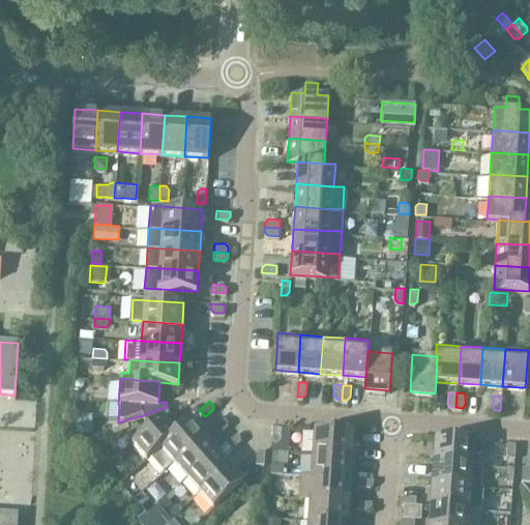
[(146,458),(149,455),(176,432),(175,432),(163,416),(169,412),(167,407),(143,415),(147,428),(143,432),(133,441),(146,458)]
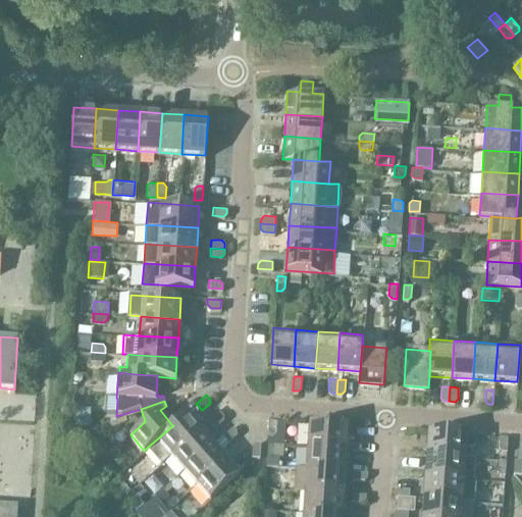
[(88,409),(72,409),(73,427),(88,426),(88,409)]
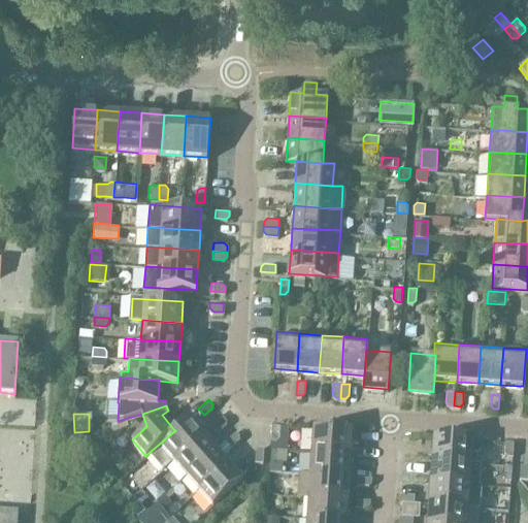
[(212,425),(218,431),(227,424),(227,420),(223,416),(212,425)]
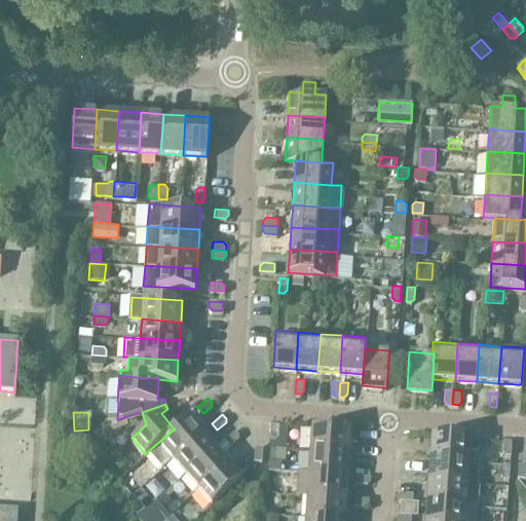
[(161,467),(173,457),(201,432),(188,416),(174,429),(175,429),(148,451),(161,467)]
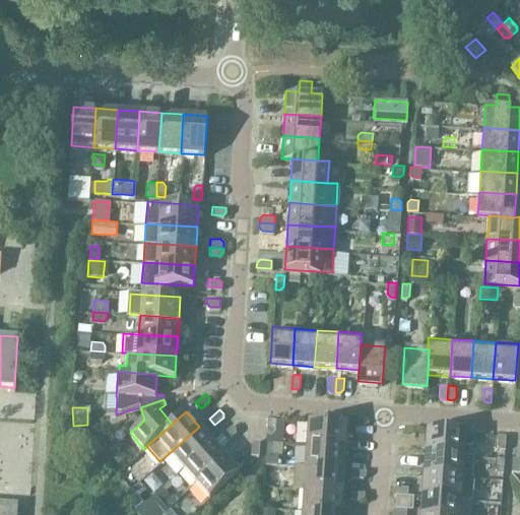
[(132,414),(121,425),(129,433),(130,433),(140,424),(132,414)]
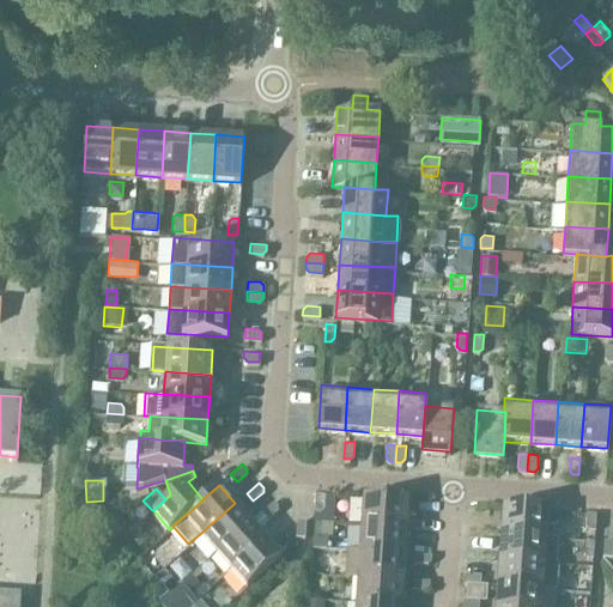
[(317,492),(316,509),(322,509),(326,507),(327,493),(317,492)]
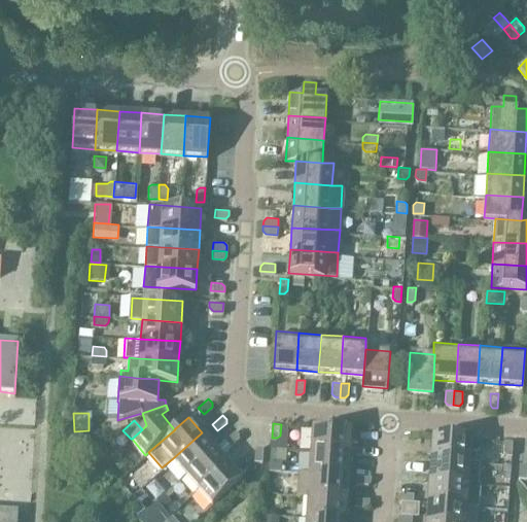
[(312,426),(310,449),(350,452),(351,428),(312,426)]
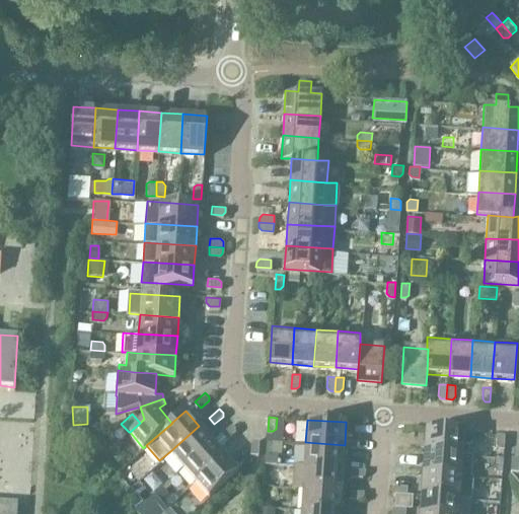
[(221,432),(227,439),(235,432),(235,427),(231,424),(221,432)]
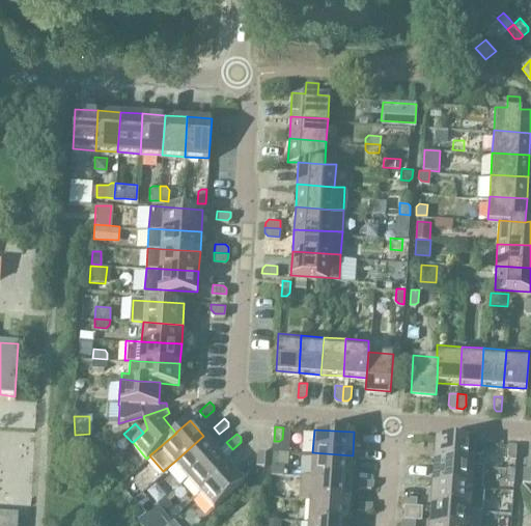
[(174,462),(187,476),(217,451),(203,436),(174,462)]
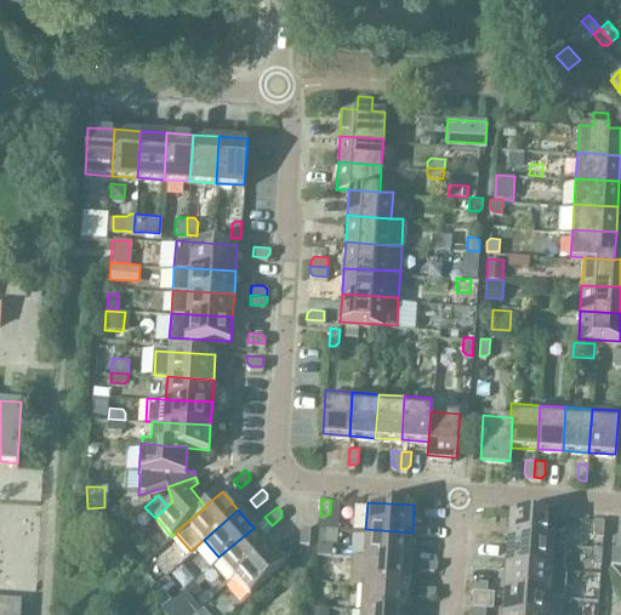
[(510,512),(507,539),(553,542),(554,529),(560,530),(565,527),(565,516),(556,514),(513,512),(510,512)]
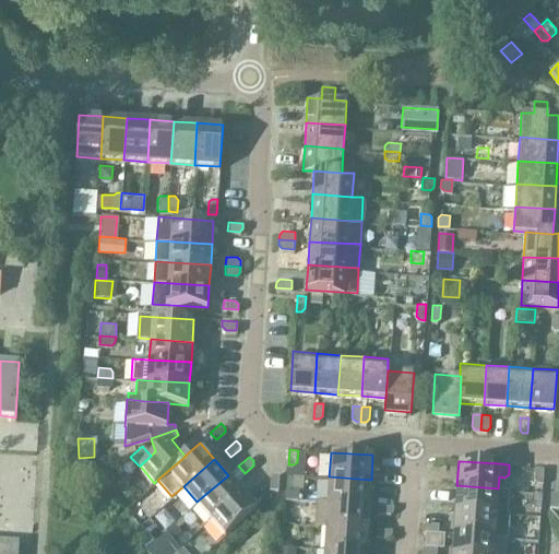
[(98,467),(87,476),(100,490),(110,480),(98,467)]
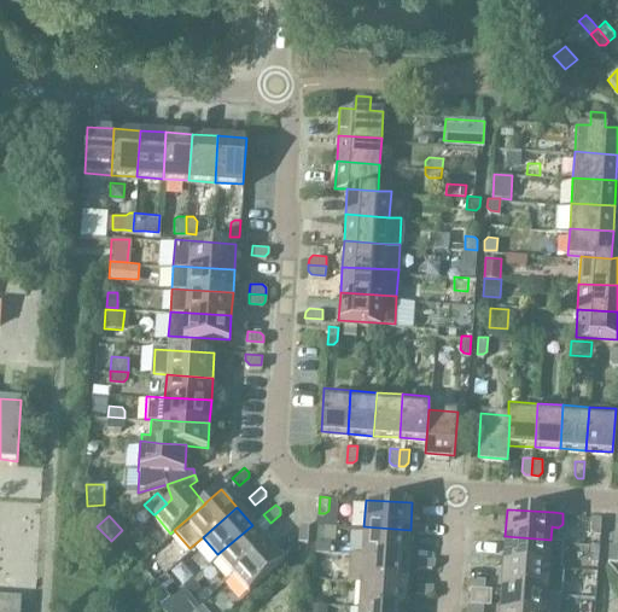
[(590,529),(594,532),(600,532),(601,516),(592,516),(590,529)]
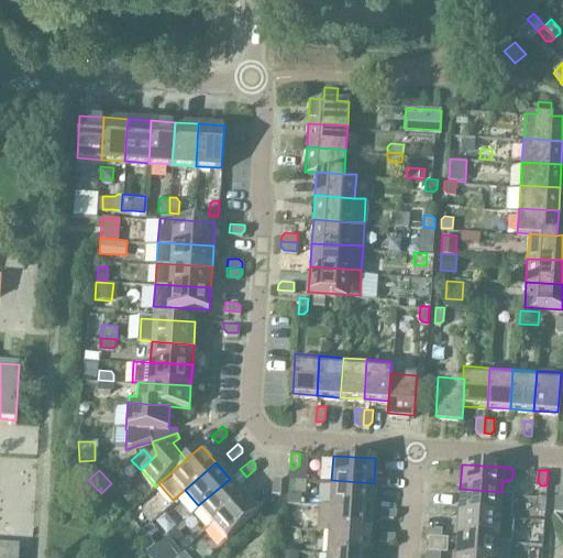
[(271,491),(277,492),(278,492),(280,477),(275,477),(272,479),(271,491)]
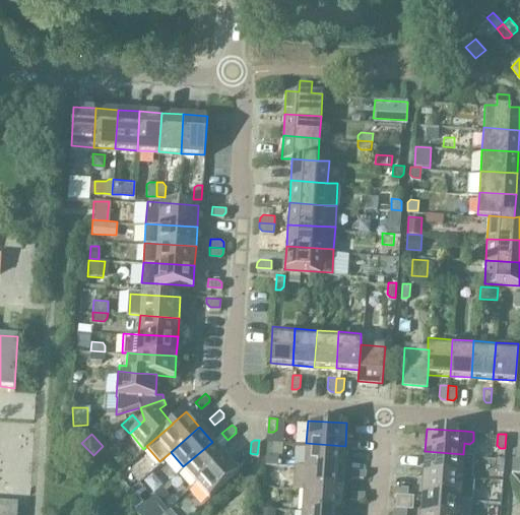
[(264,457),(264,462),(277,463),(278,455),(274,455),(275,452),(275,441),(267,440),(267,450),(264,457)]
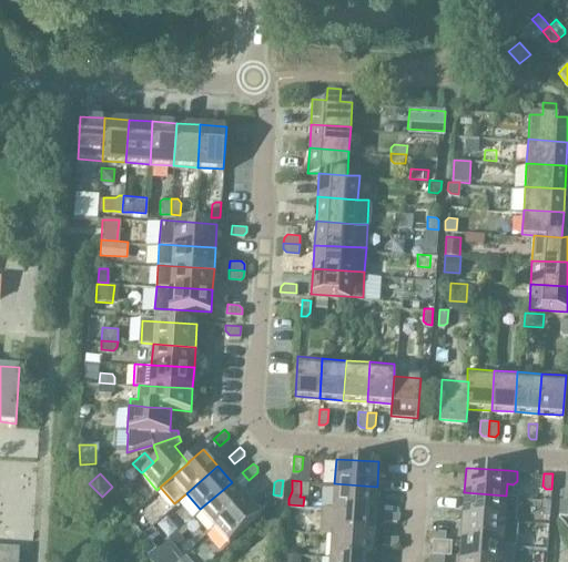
[(200,509),(214,525),(245,498),(232,482),(200,509)]
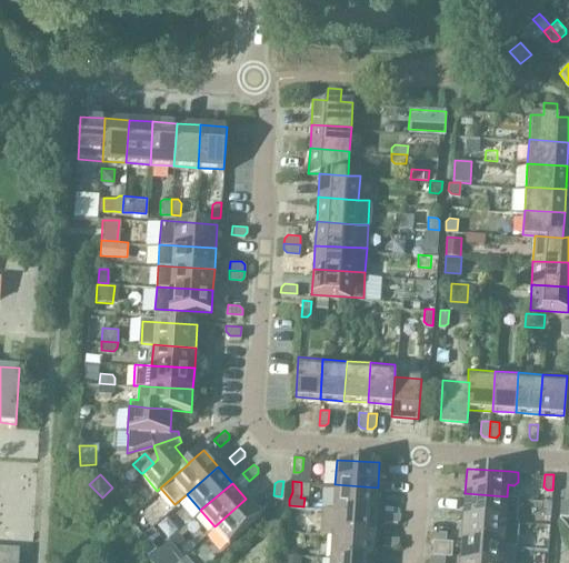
[(335,484),(333,509),(376,511),(378,488),(335,484)]
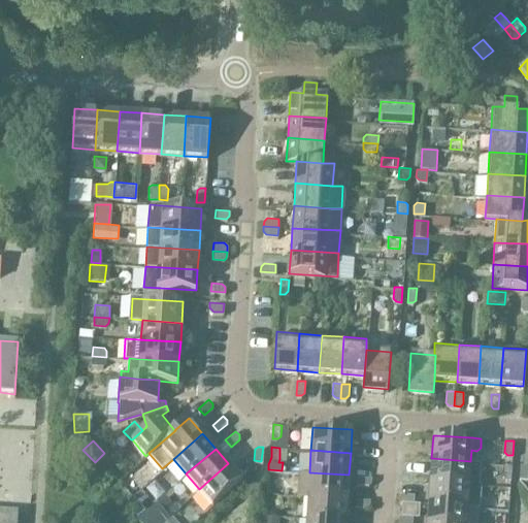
[(431,458),(430,481),(469,483),(470,461),(431,458)]
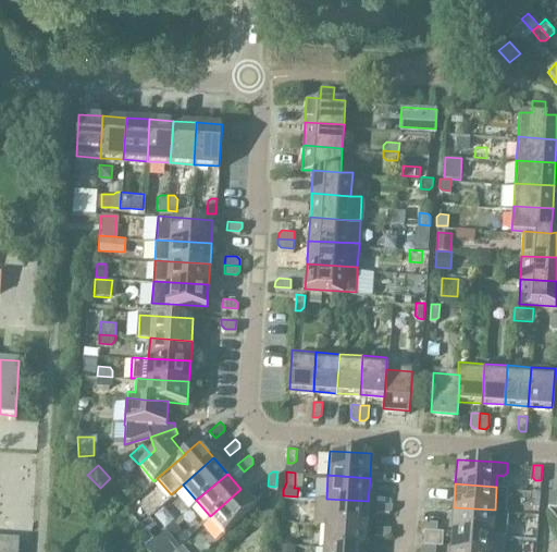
[(240,489),(210,516),(224,532),(255,505),(240,489)]
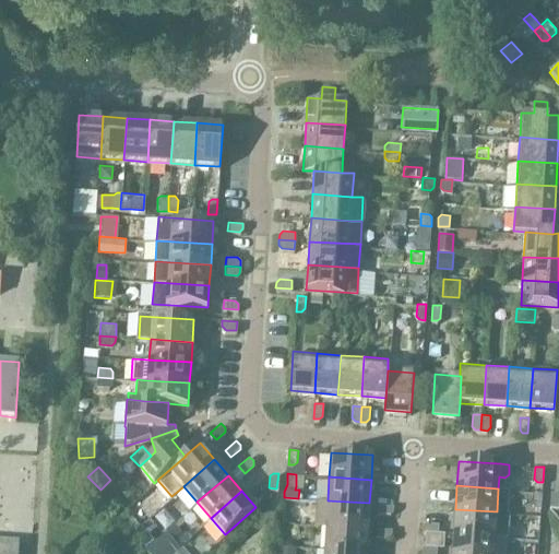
[(535,506),(540,507),(542,492),(533,492),(532,504),(535,506)]
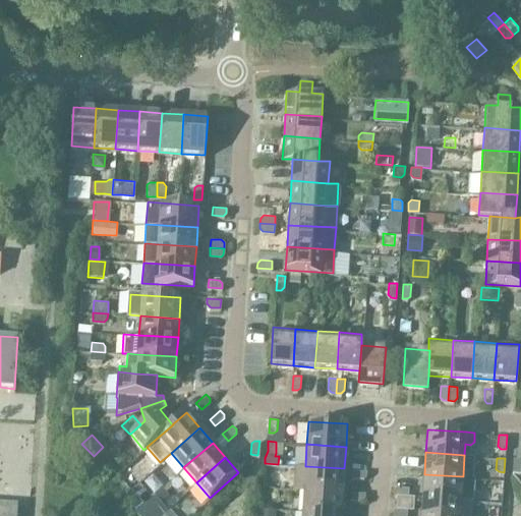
[(294,465),(292,486),(303,488),(343,491),(344,468),(305,466),(294,465)]
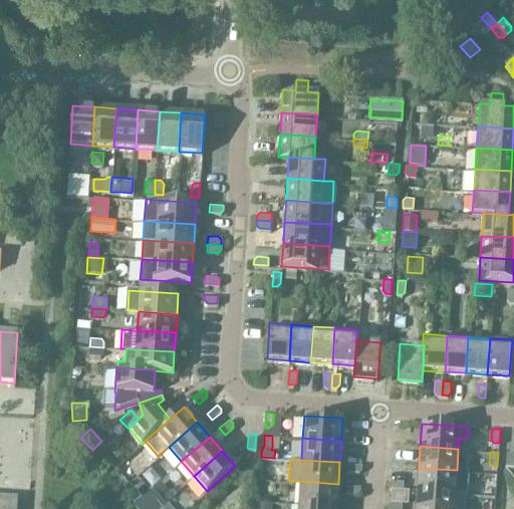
[(347,463),(347,471),(358,472),(360,470),(361,464),(347,463)]
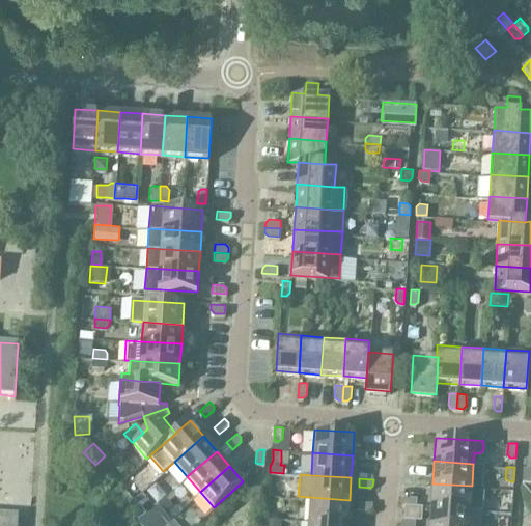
[(432,483),(430,505),(470,508),(472,486),(432,483)]
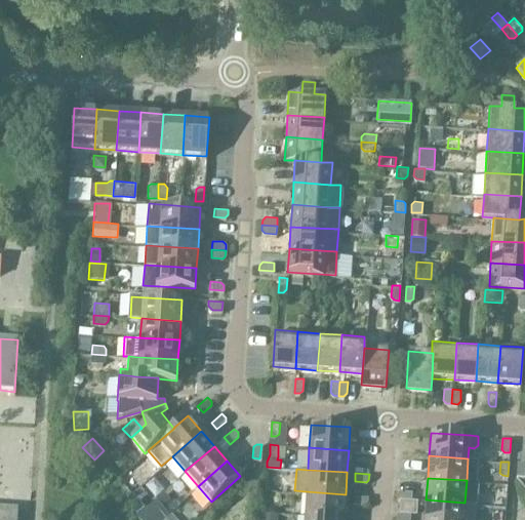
[(123,484),(116,491),(123,500),(130,492),(123,484)]
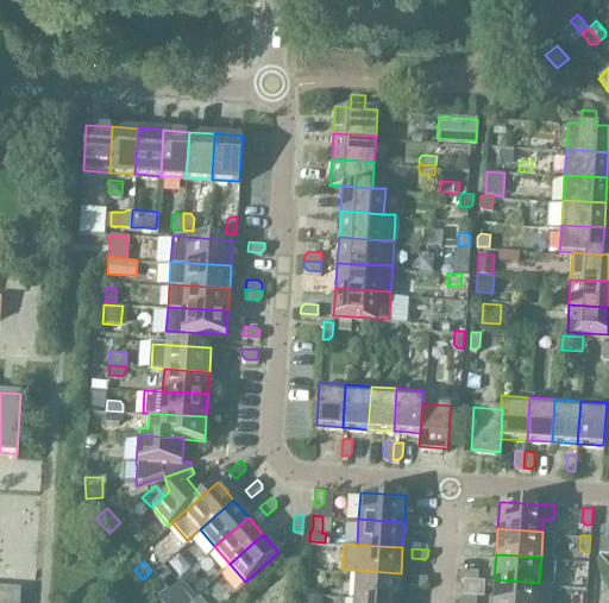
[(460,578),(477,579),(478,569),(465,567),(460,571),(460,578)]
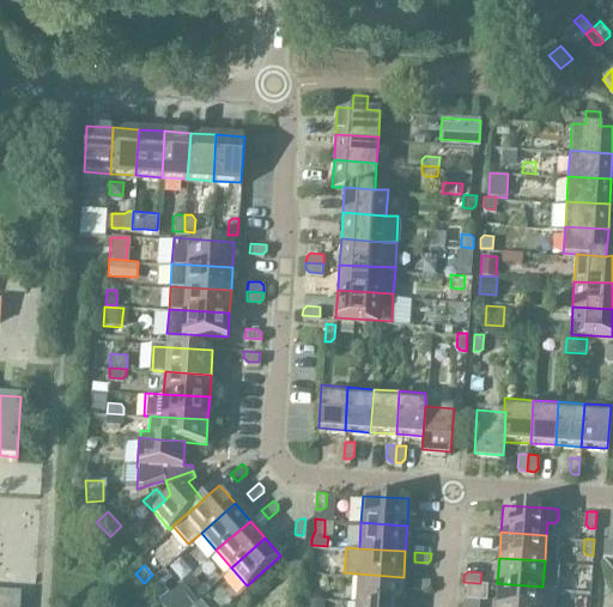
[(357,574),(356,600),(402,602),(404,577),(357,574)]
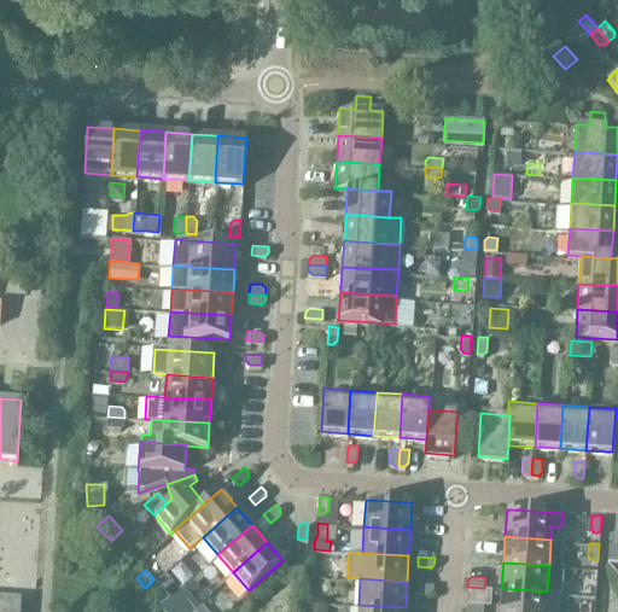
[(417,583),(415,594),(429,594),(432,592),(433,584),(417,583)]
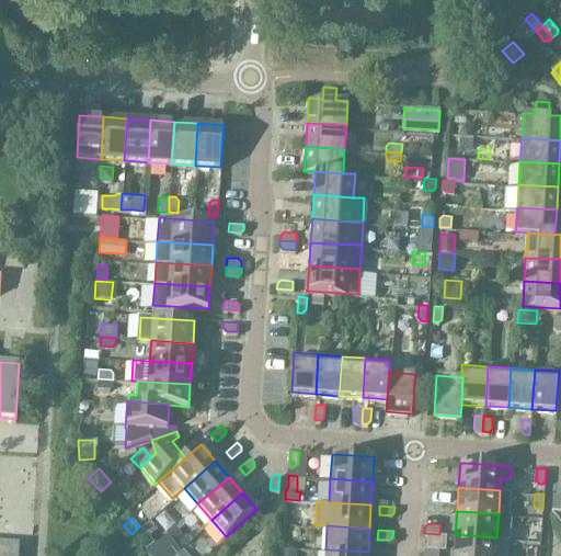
[(427,534),(427,547),(439,547),(438,549),(445,549),(446,536),(427,534)]
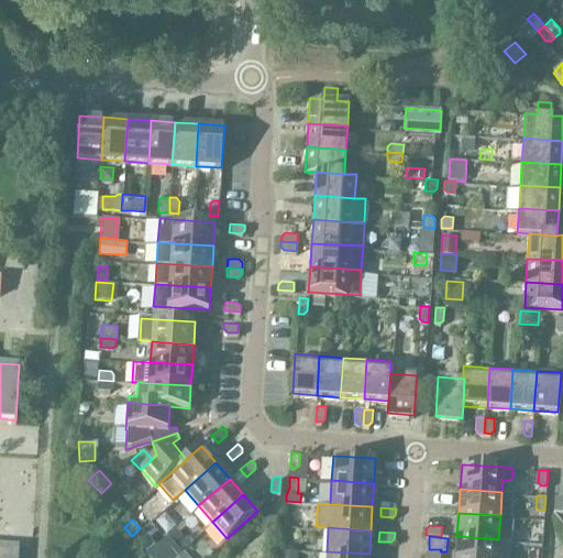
[(456,536),(454,557),(496,557),(498,539),(456,536)]
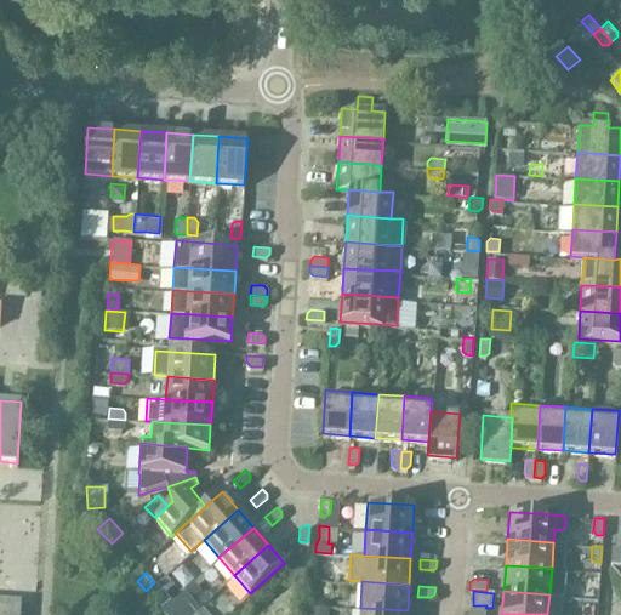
[(0,614),(21,614),(22,597),(0,596),(0,614)]
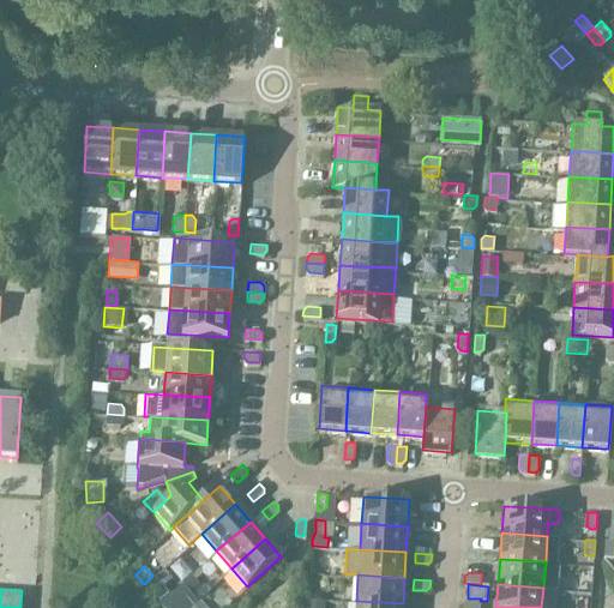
[(185,607),(170,591),(161,600),(167,607),(185,607)]
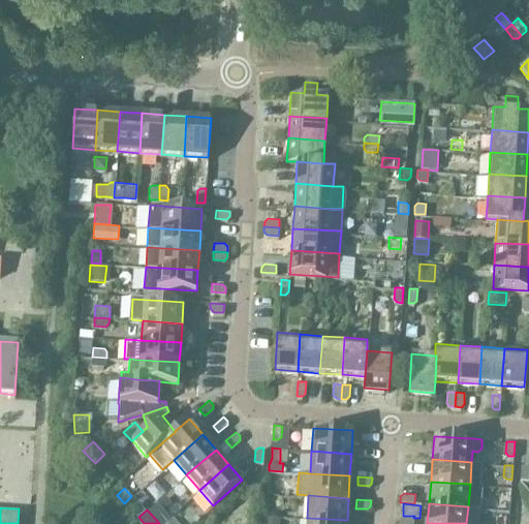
[(261,522),(260,523),(276,523),(278,516),(261,515),(261,518),(261,522)]
